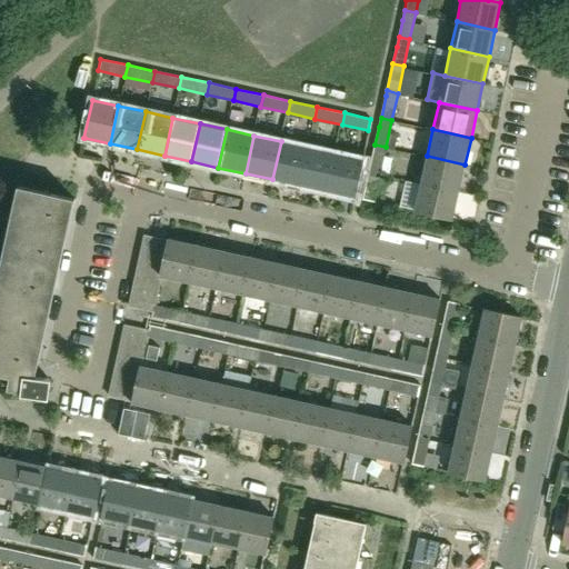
[(272,179),(300,186),(308,147),(281,141),(272,179)]
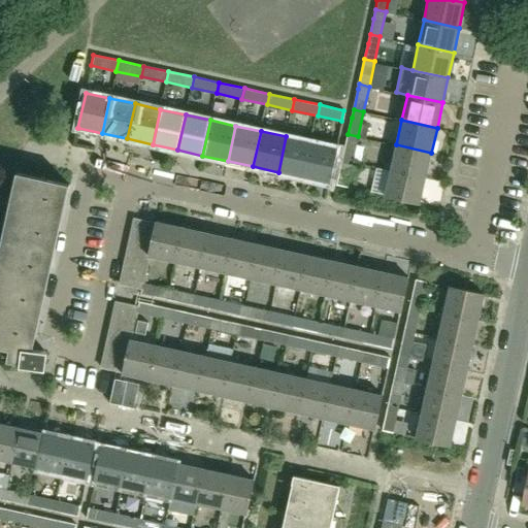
[(345,143),(342,160),(352,162),(358,136),(348,134),(345,143)]
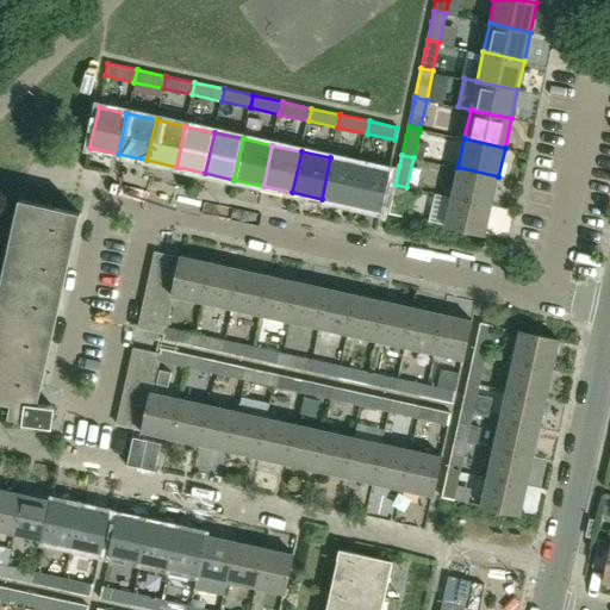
[(360,165),(330,157),(322,199),(350,205),(360,165)]
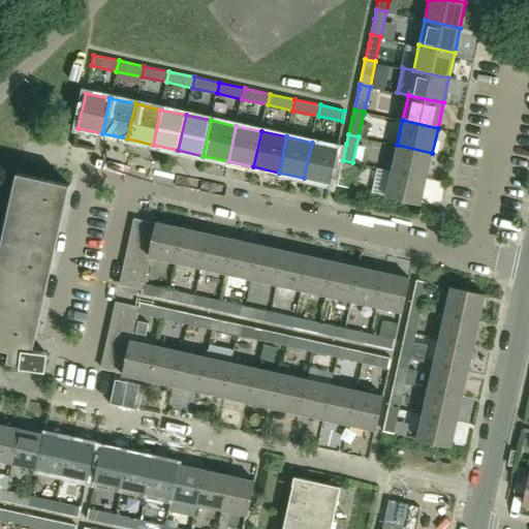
[(337,148),(312,143),(304,178),(330,184),(337,148)]
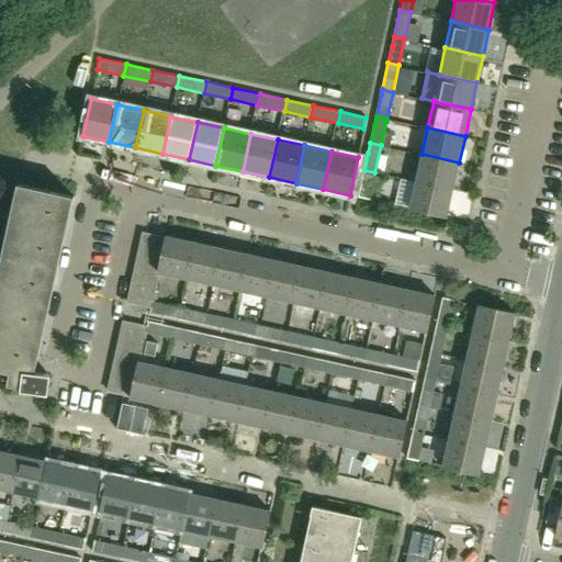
[(415,181),(453,190),(459,163),(422,154),(415,181)]
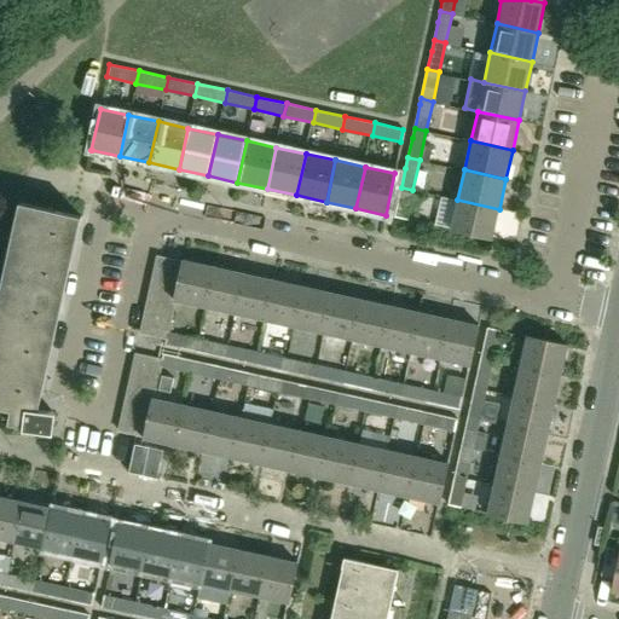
[(411,197),(412,190),(401,187),(394,217),(406,220),(411,197)]
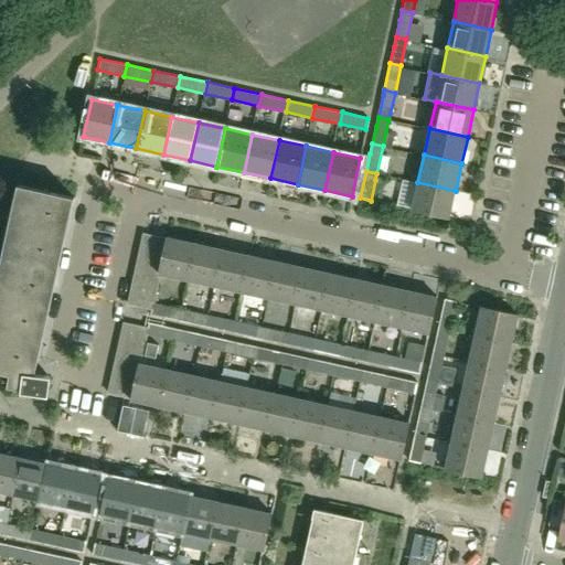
[(417,182),(412,210),(449,217),(456,191),(417,182)]
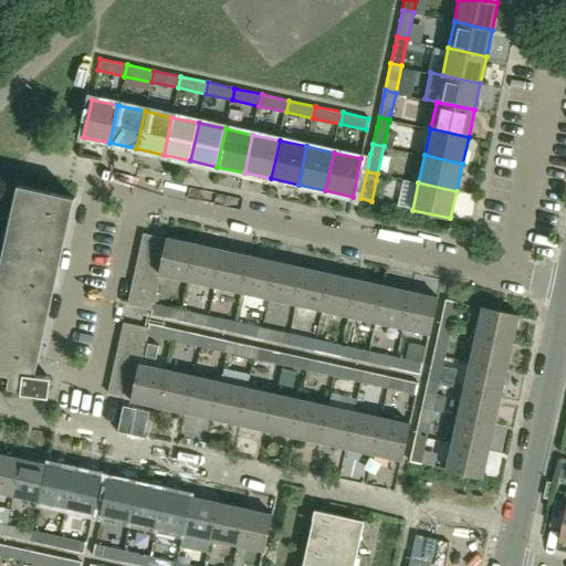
[(18,185),(0,265),(0,371),(10,374),(8,387),(22,389),(21,392),(45,395),(49,376),(31,374),(32,362),(69,199),(74,200),(74,198),(18,185)]
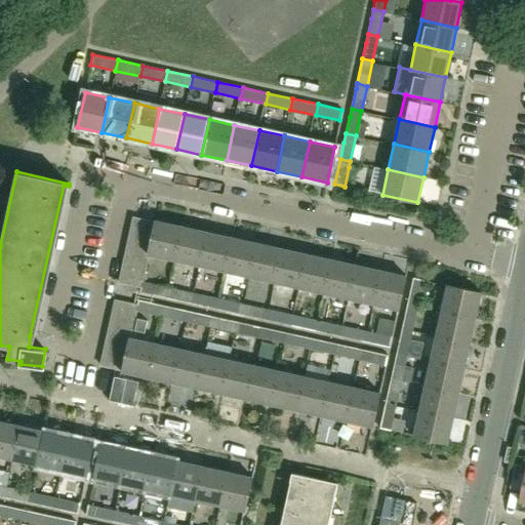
[(153,233),(156,221),(134,216),(131,228),(153,233)]
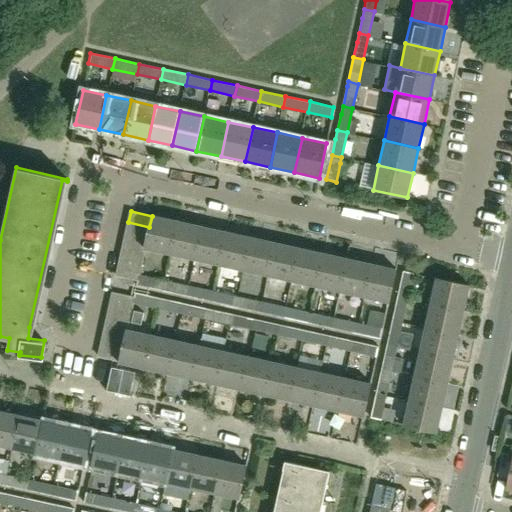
[(145,248),(145,249),(169,254),(177,220),(152,214),(152,216),(149,227),(147,238),(145,248)]
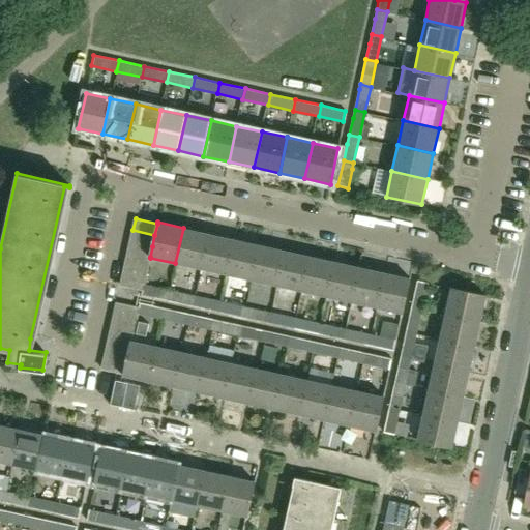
[(183,228),(175,263),(201,268),(208,233),(183,228)]
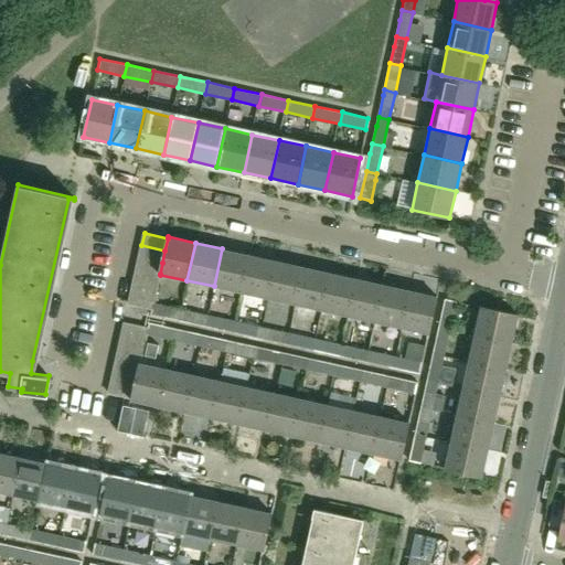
[(164,251),(141,245),(139,257),(162,263),(164,251)]
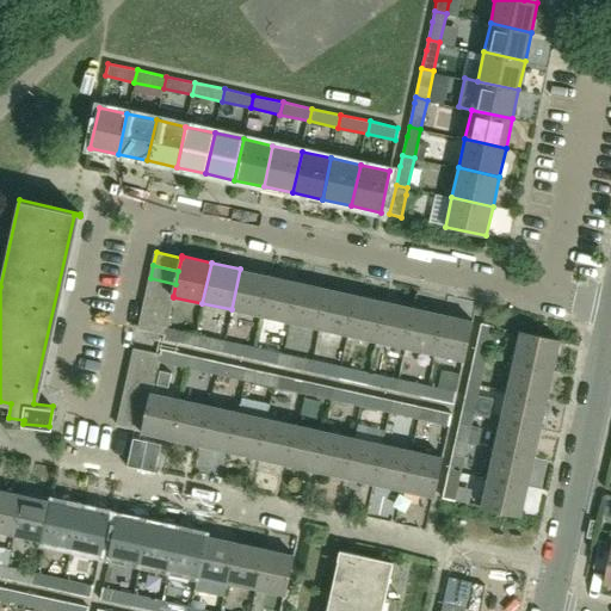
[(260,316),(270,276),(240,269),(232,309),(260,316)]
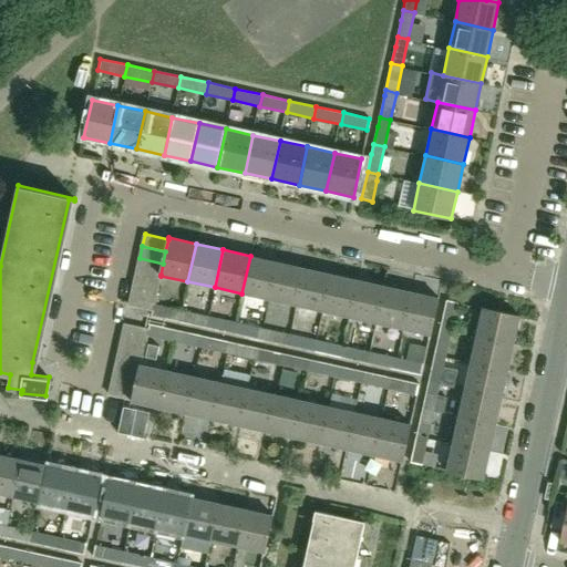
[(268,299),(277,261),(250,256),(241,294),(255,297),(268,299)]
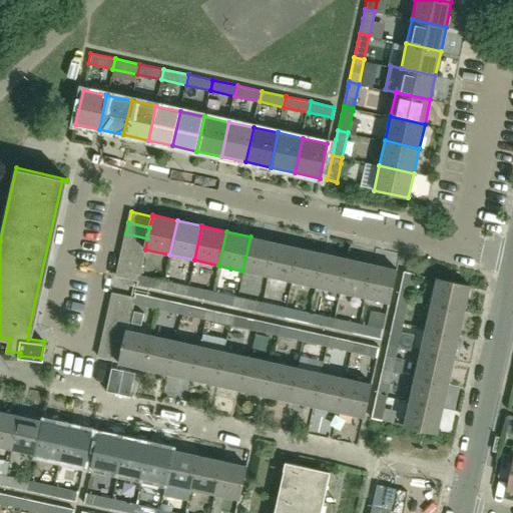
[(145,248),(147,238),(126,233),(124,243),(145,248)]
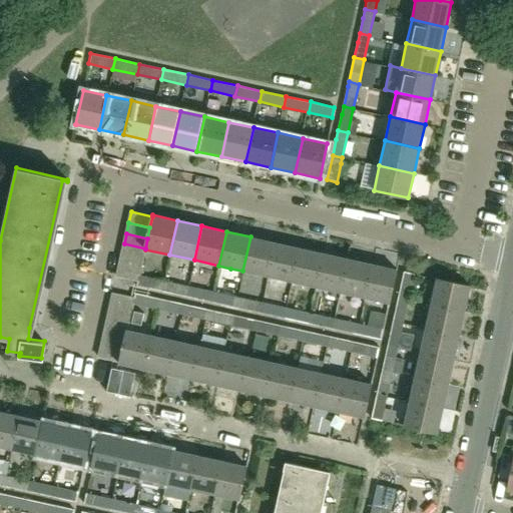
[(275,241),(250,236),(242,271),(268,277),(275,241)]
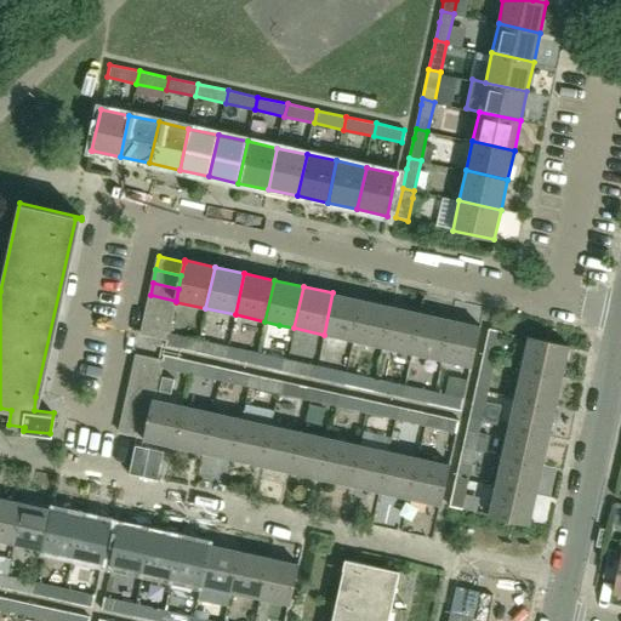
[(353,341),(362,300),(332,292),(324,335),(353,341)]
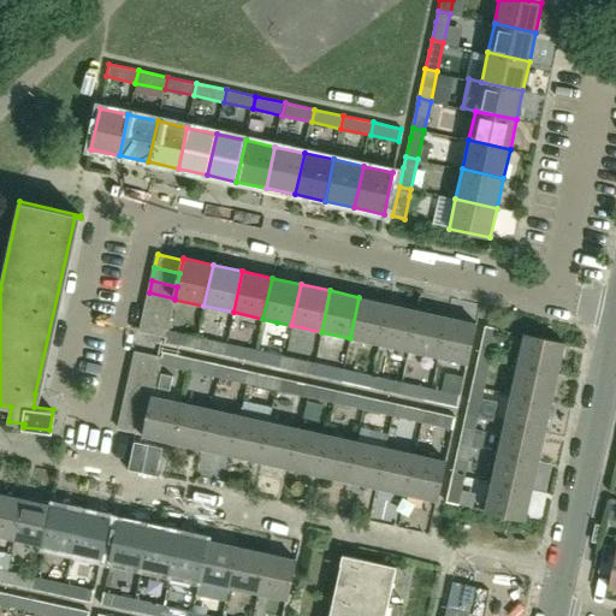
[(171,312),(175,300),(175,298),(149,292),(146,306),(171,312)]
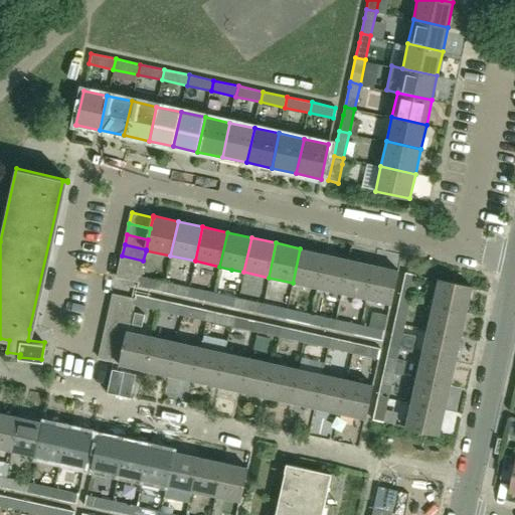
[(300,248),(293,283),(317,288),(325,253),(300,248)]
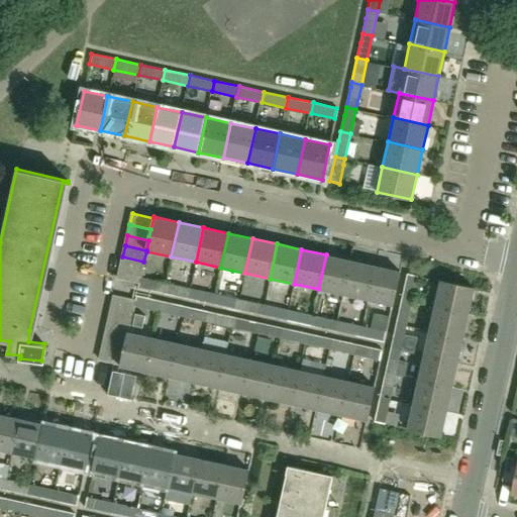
[(342,295),(350,261),(326,254),(318,289),(330,292),(342,295)]
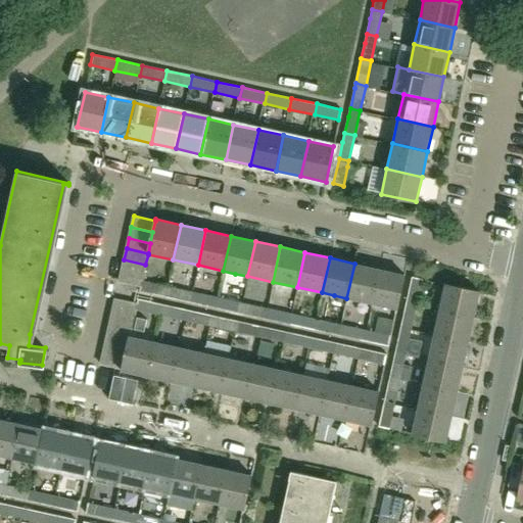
[(124,259),(122,271),(143,275),(145,265),(124,259)]
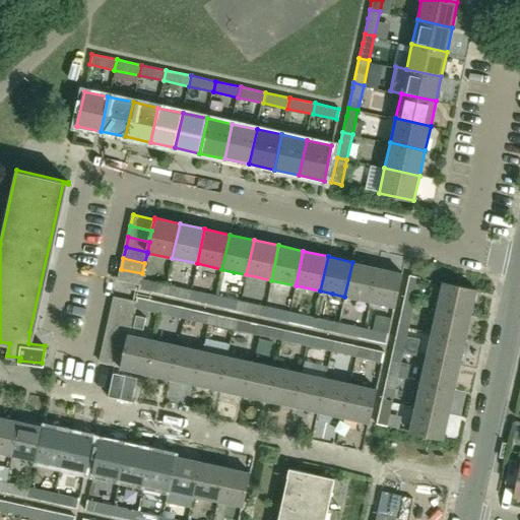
[(352,262),(344,297),(370,302),(377,267),(352,262)]
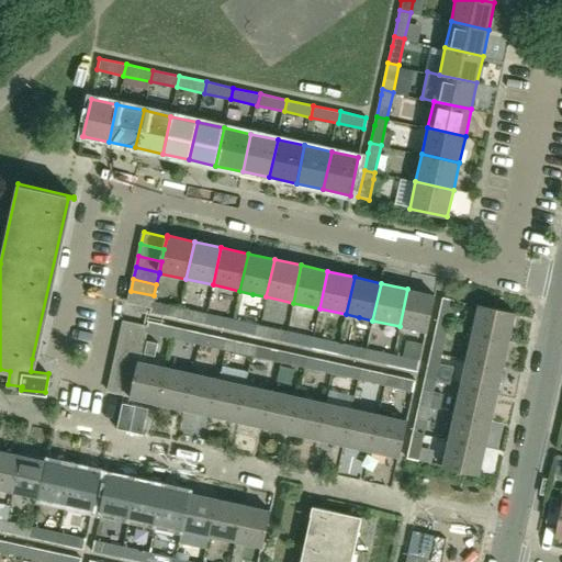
[(407,289),(400,326),(426,332),(435,294),(407,289)]
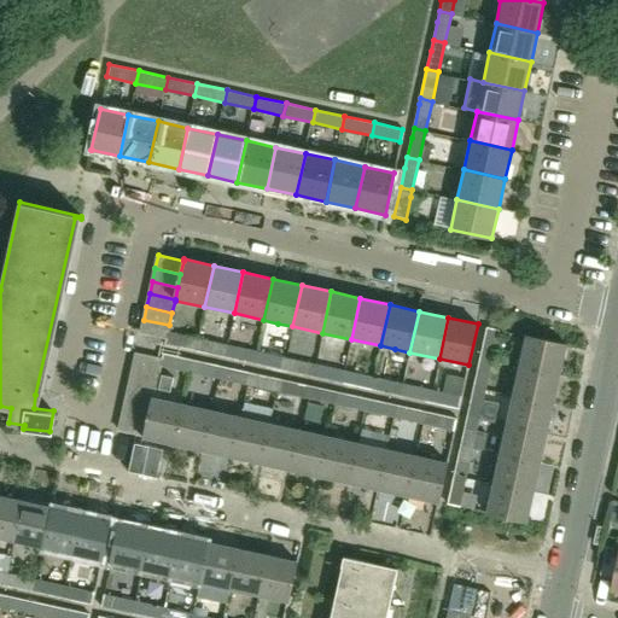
[(140,333),(165,338),(168,332),(169,325),(144,320),(140,333)]
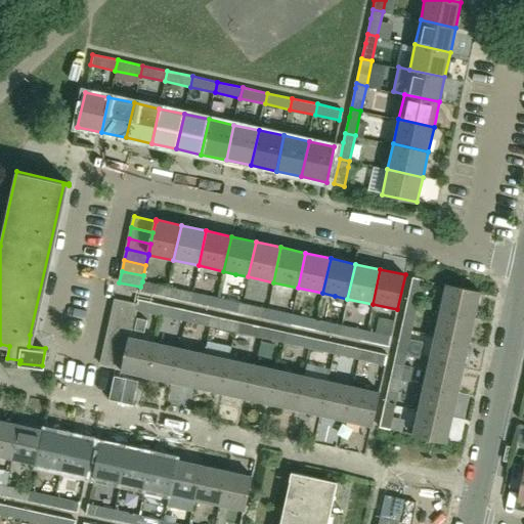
[(412,277),(407,301),(417,304),(423,279),(412,277)]
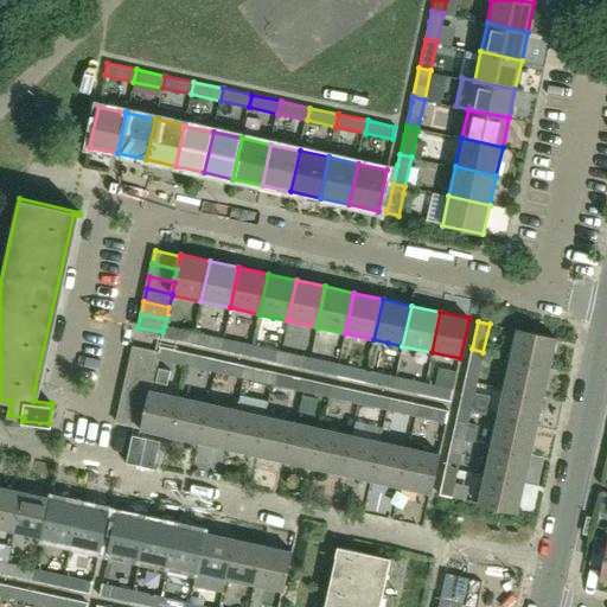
[(195,333),(165,326),(163,332),(161,338),(192,344),(195,333)]
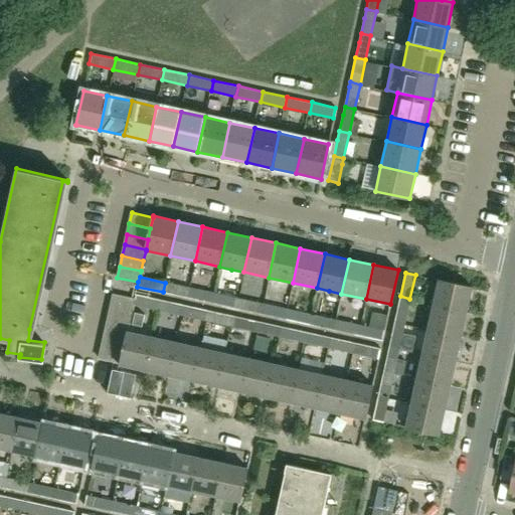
[(467,311),(472,288),(438,280),(433,304),(467,311)]
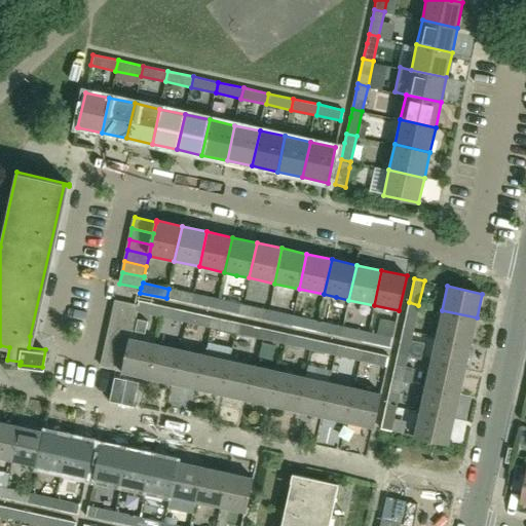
[(191,304),(193,294),(168,289),(166,298),(191,304)]
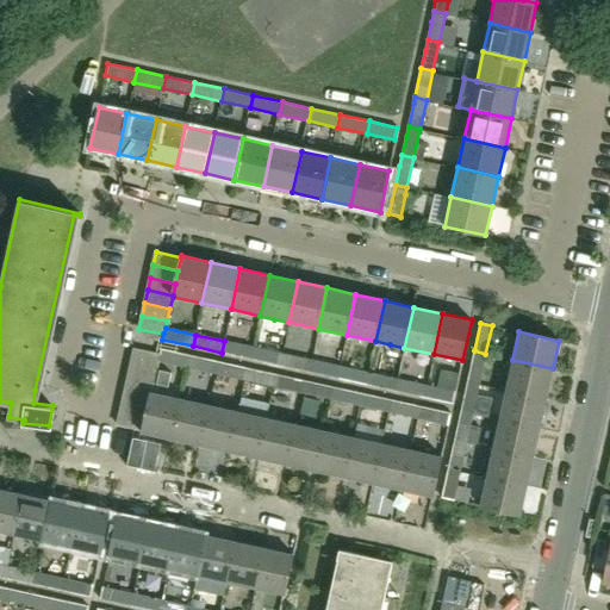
[(224,341),(222,353),(250,359),(253,347),(224,341)]
